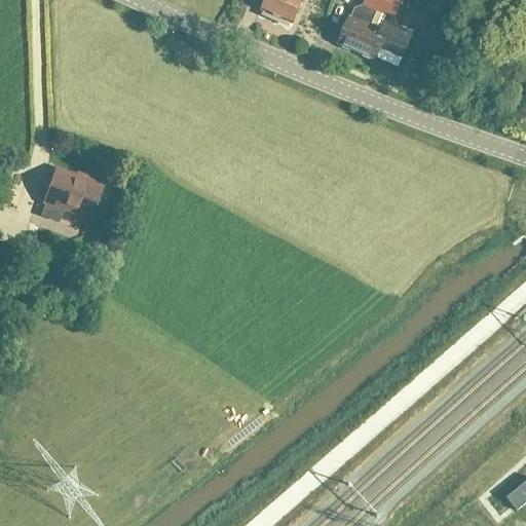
[(265,0),(261,10),(264,11),(262,15),(288,26),(289,23),(292,24),(302,0),(265,0)]
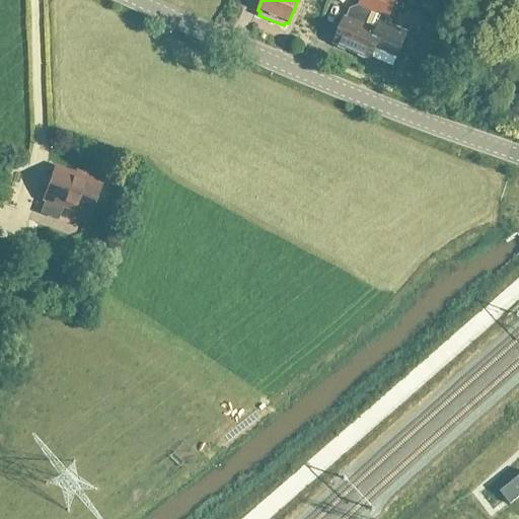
[(385,24),(395,0),(360,0),(358,7),(350,9),(346,19),(345,18),(334,44),(358,54),(358,57),(364,60),(366,58),(370,59),(375,48),(396,57),(406,32),(385,24)]
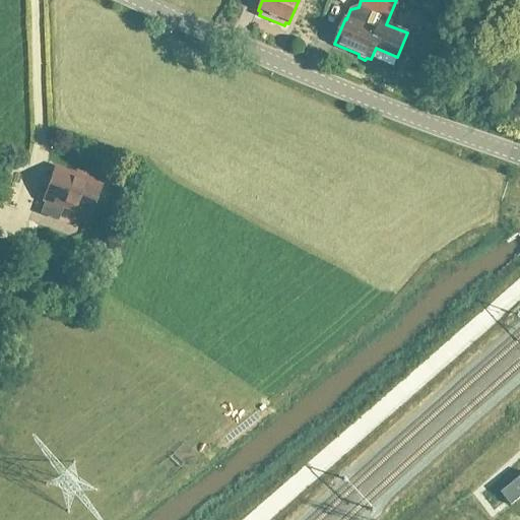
[(88,217),(101,186),(54,169),(43,201),(45,202),(41,213),(58,220),(63,208),(88,217)]
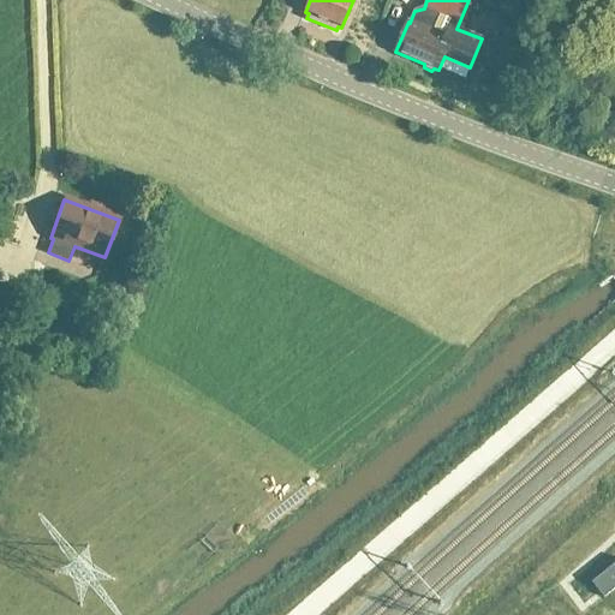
[(19,294),(0,286),(0,334),(4,324),(9,327),(19,294)]
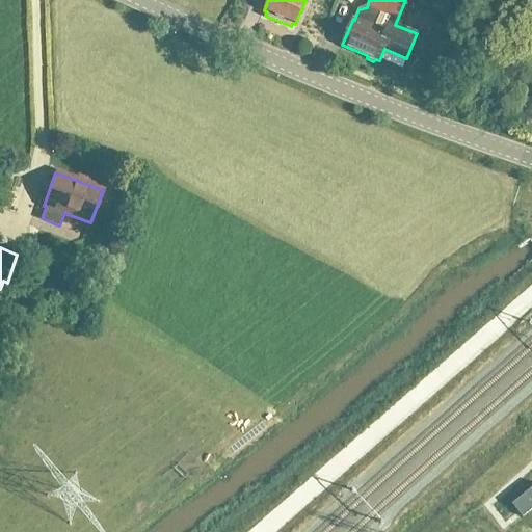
[(523,517),(531,509),(531,487),(512,504),(519,511),(520,513),(522,515),(523,517)]
